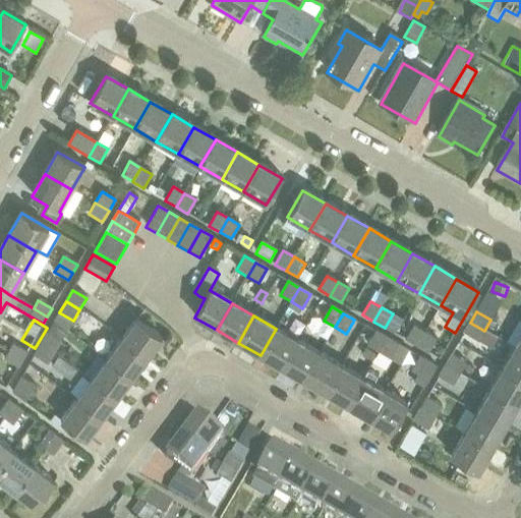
[(136,320),(121,340),(147,358),(162,338),(136,320)]
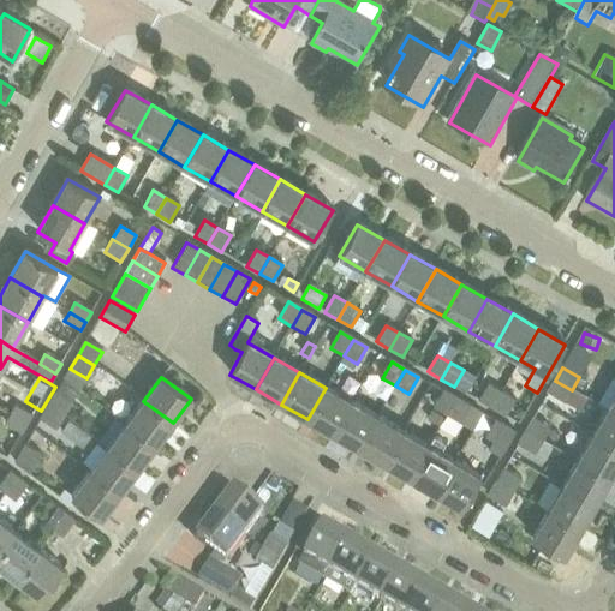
[(572,390),(555,381),(548,394),(565,403),(572,390)]
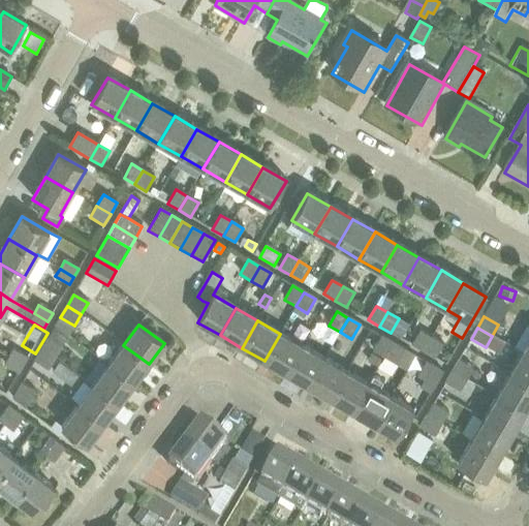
[(424,352),(432,338),(421,332),(412,345),(424,352)]
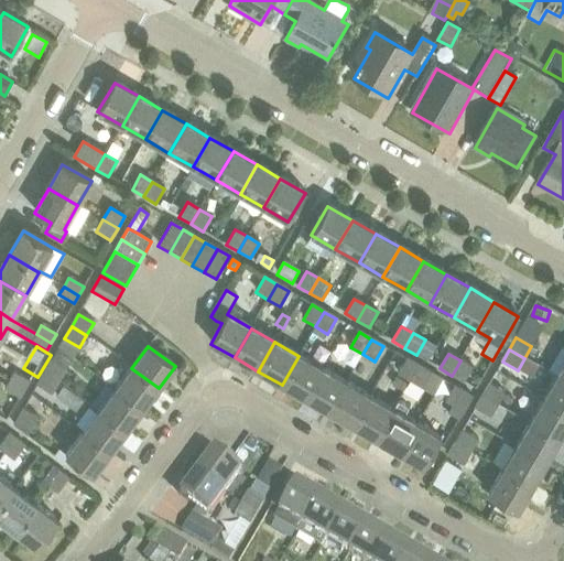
[(299,356),(282,385),(305,399),(322,369),(299,356)]
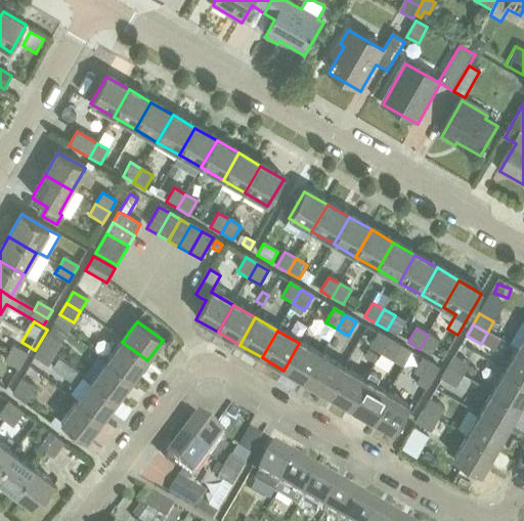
[(381,354),(389,341),(378,334),(369,348),(381,354)]
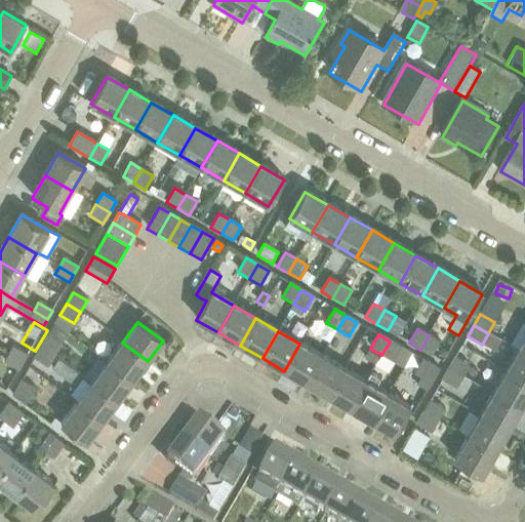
[(429,335),(420,350),(432,356),(440,342),(429,335)]
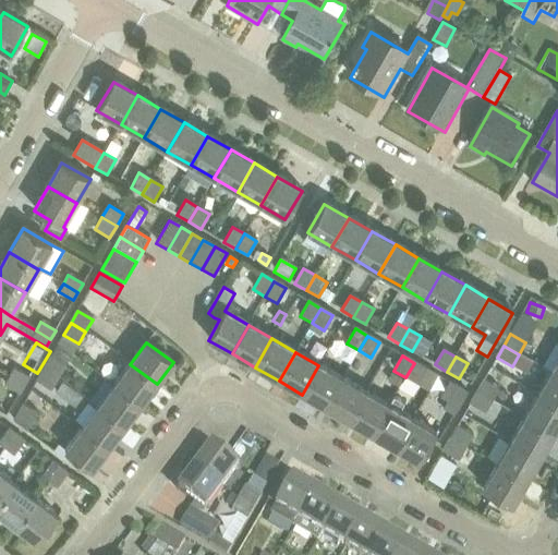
[(44,370),(59,378),(65,366),(50,358),(44,370)]
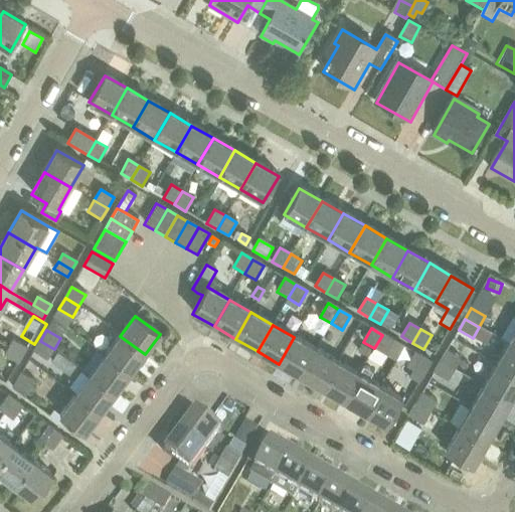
[(393,341),(382,335),(374,348),(385,355),(393,341)]
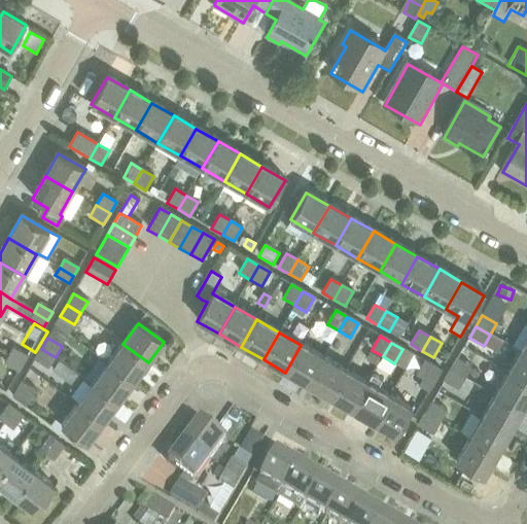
[(123,344),(107,364),(133,383),(148,362),(123,344)]
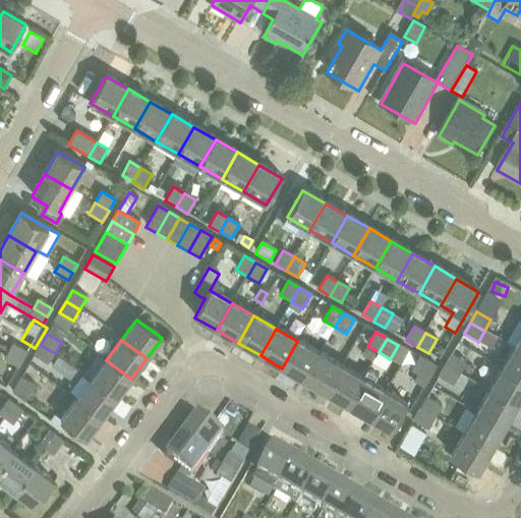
[(297,341),(282,368),(303,381),(320,354),(297,341)]
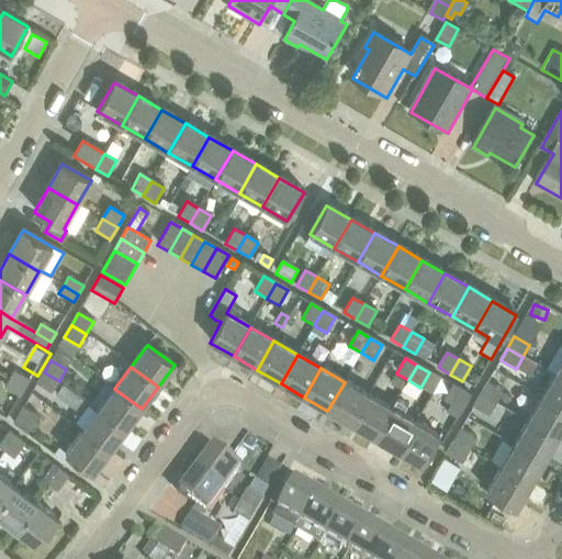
[(9,380),(23,389),(29,380),(13,371),(9,380)]
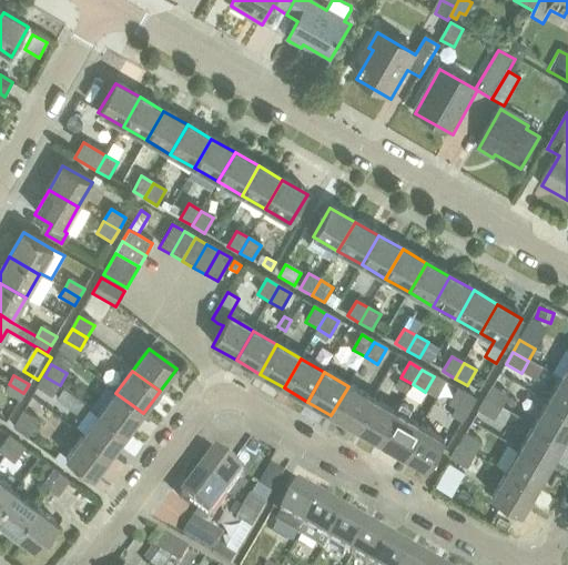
[(60,385),(44,376),(38,389),(52,397),(60,385)]
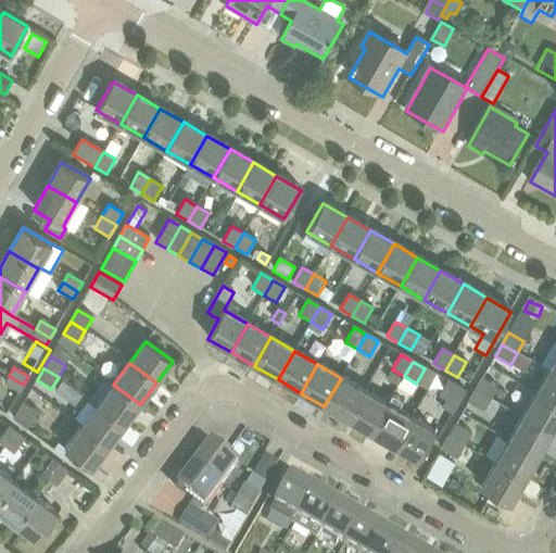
[(555,375),(548,372),(535,394),(555,406),(555,375)]
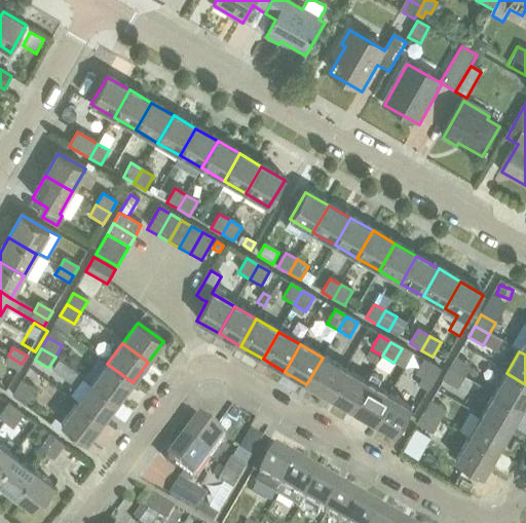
[(370,352),(366,360),(375,366),(379,358),(370,352)]
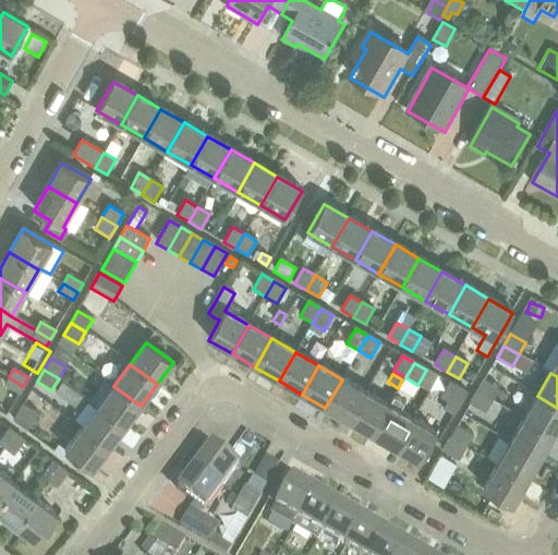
[(9,377),(3,385),(19,394),(23,386),(9,377)]
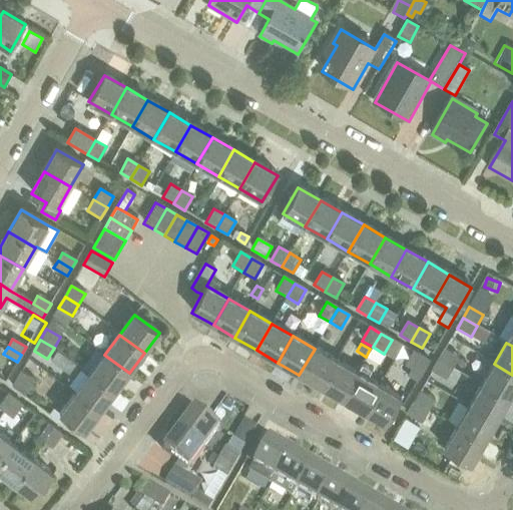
[(336,361),(315,349),(299,375),(321,388),(336,361)]
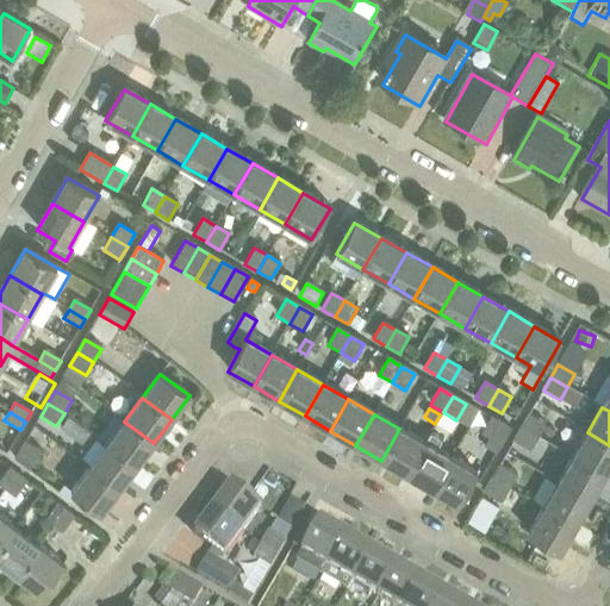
[(521,429),(537,438),(545,425),(529,416),(521,429)]
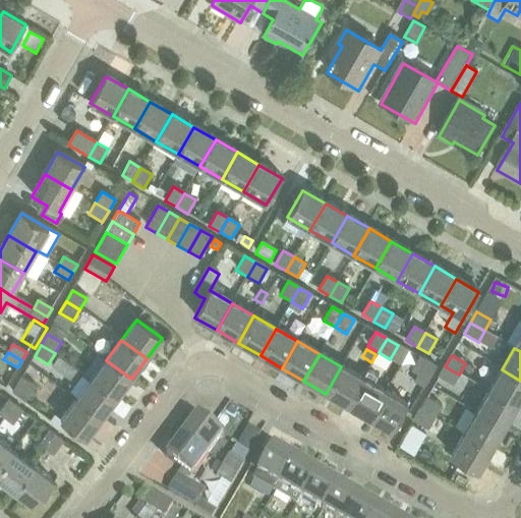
[(419,357),(411,371),(421,377),(418,382),(425,386),(437,367),(430,364),(419,357)]
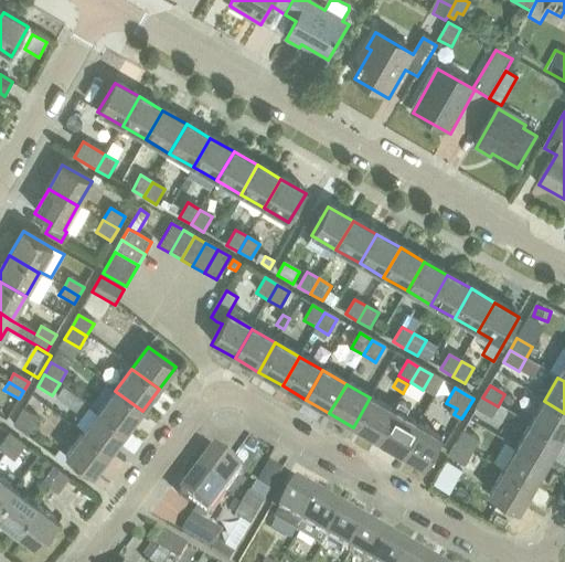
[(63,389),(56,398),(63,403),(70,394),(63,389)]
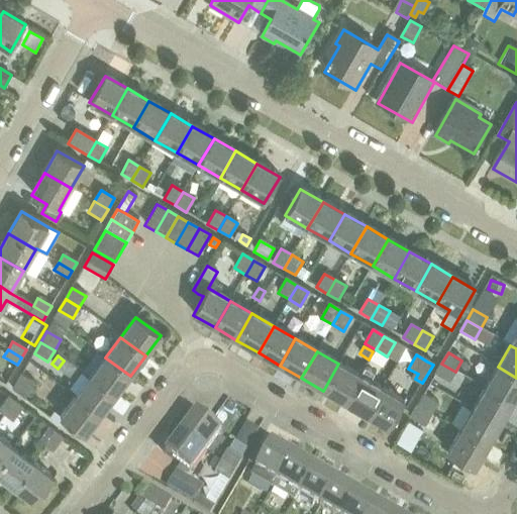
[(130,376),(105,357),(90,377),(115,396),(130,376)]
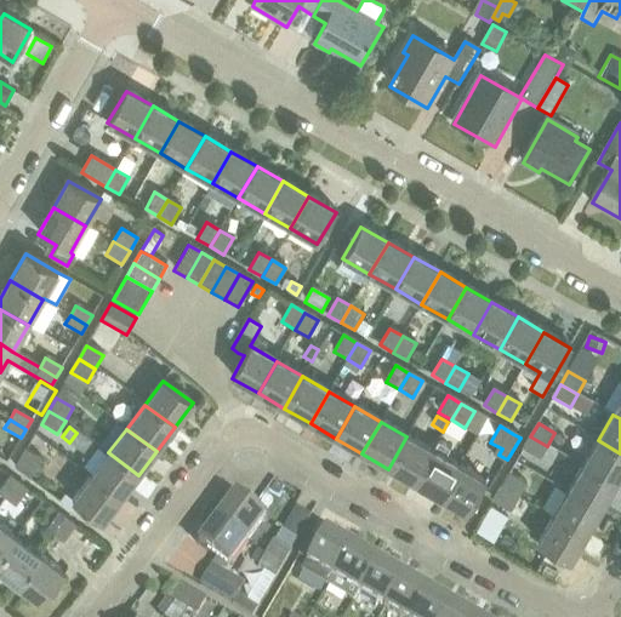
[(432,452),(406,436),(388,469),(414,484),(432,452)]
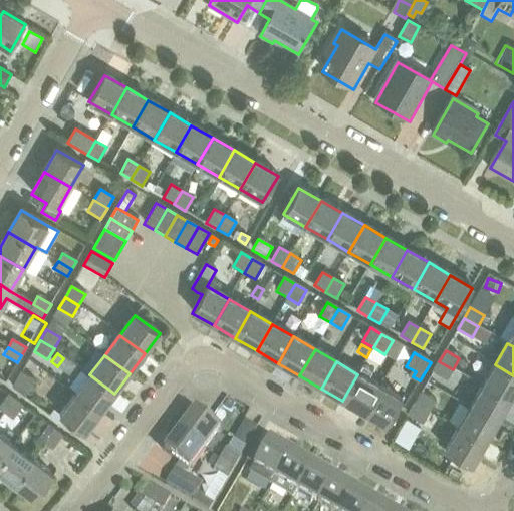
[(453,369),(439,361),(433,372),(447,380),(453,369)]
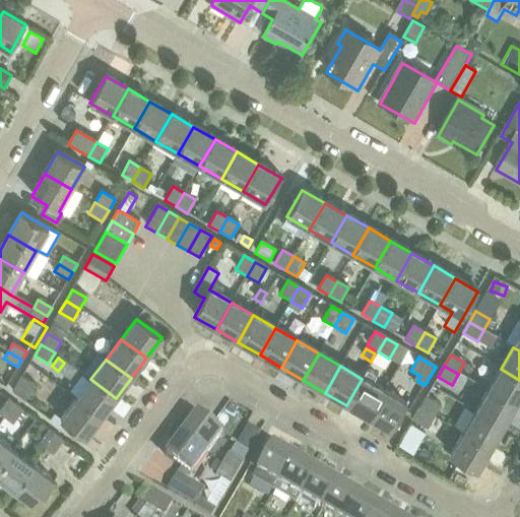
[(519,380),(501,369),(488,391),(515,406),(519,397),(519,380)]
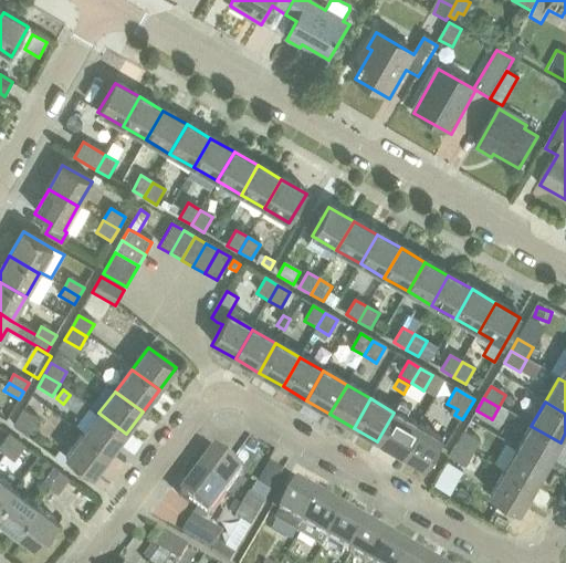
[(394,413),(377,441),(400,455),(418,426),(405,418),(410,408),(399,403),(394,413)]
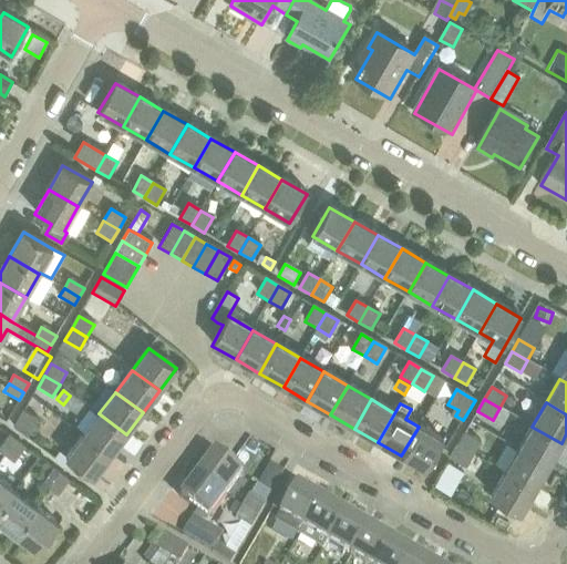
[(17,424),(18,426),(16,430),(24,437),(28,431),(31,433),(39,420),(23,412),(17,424)]
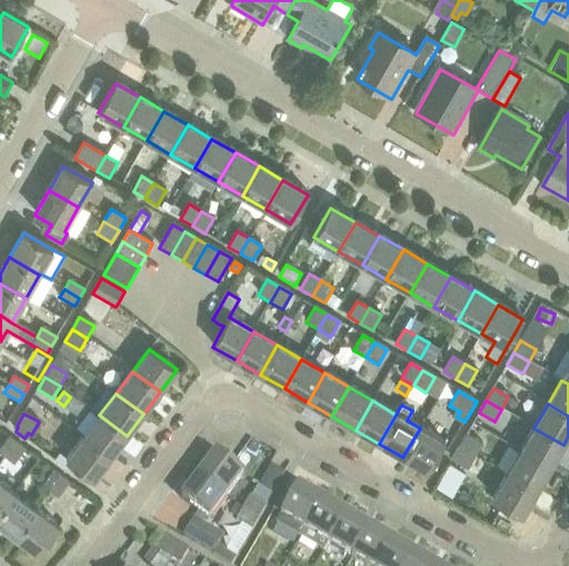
[(99,415),(83,437),(110,458),(127,436),(99,415)]
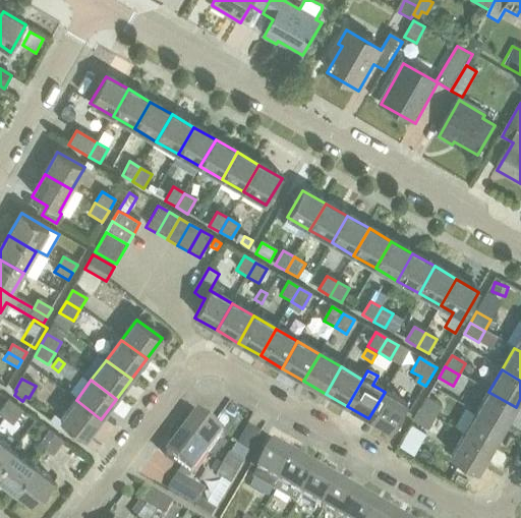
[(385,392),(368,418),(392,432),(407,405),(385,392)]
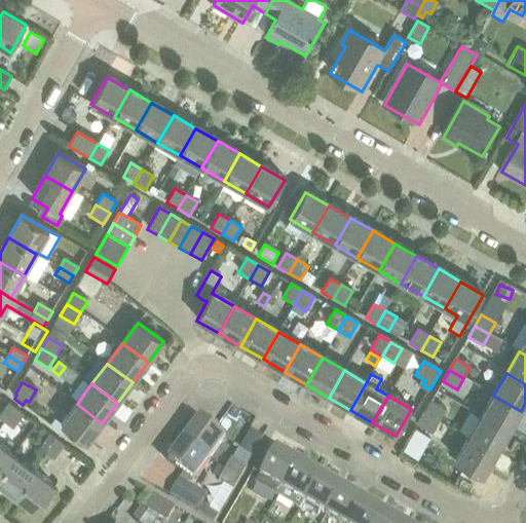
[(493,396),(481,417),(509,433),(521,411),(493,396)]
